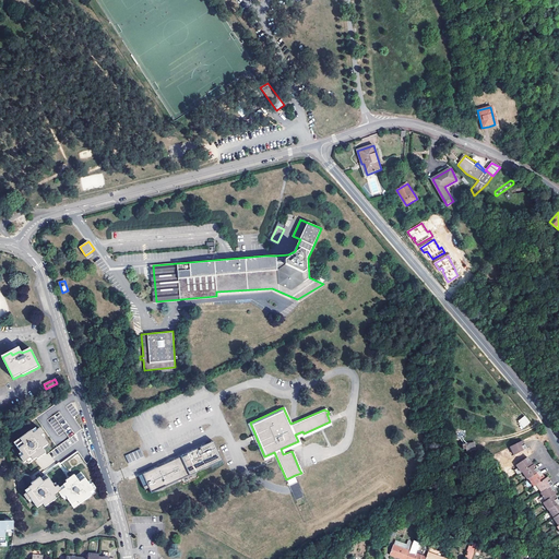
[(60,413),(48,418),(57,435),(63,431),(61,427),(66,424),(60,413)]
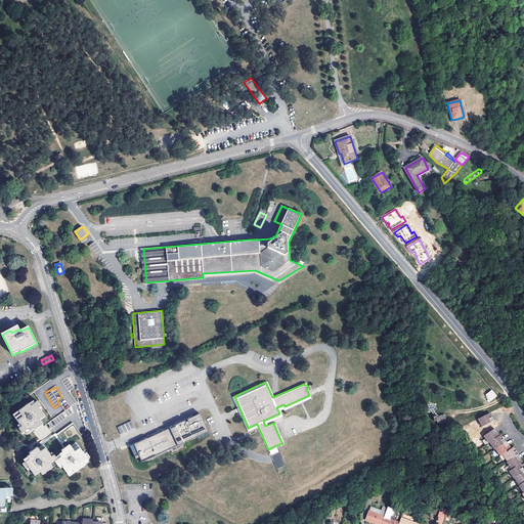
[(491,401),(497,396),(492,390),(486,395),(491,401)]
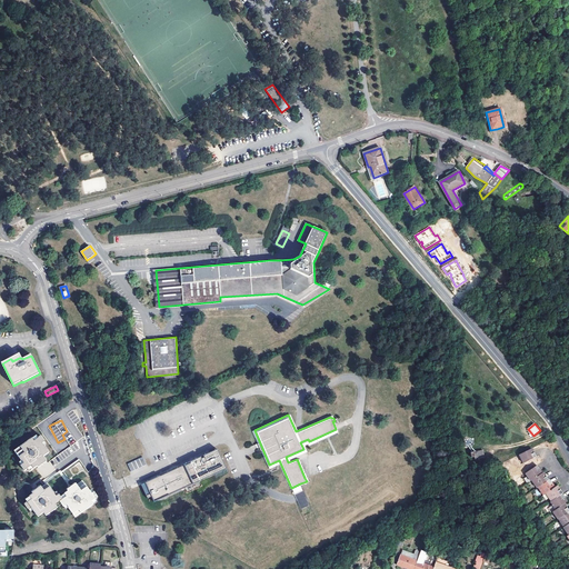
[(43,457),(49,453),(43,447),(42,445),(45,442),(40,437),(38,439),(33,441),(32,439),(15,451),(23,463),(20,466),(25,471),(30,467),(32,469),(37,467),(39,468),(40,467),(47,462),(43,457)]
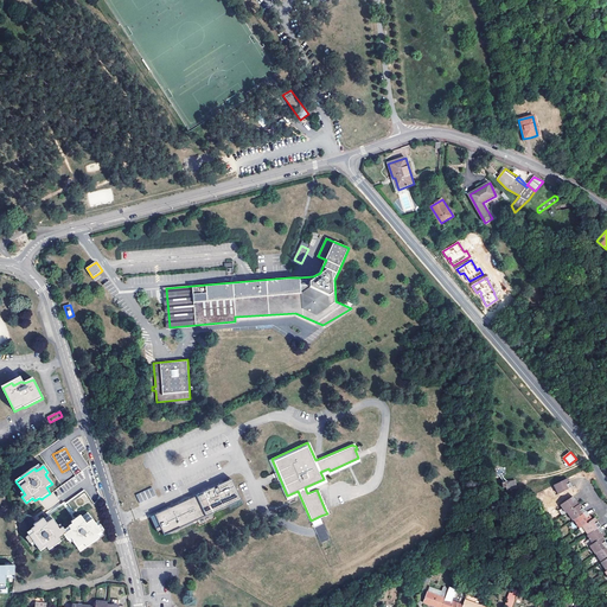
[(216,489),(151,517),(158,531),(161,530),(165,536),(167,534),(213,513),(242,502),(232,480),(225,484),(218,487),(219,489),(216,490),(216,489)]
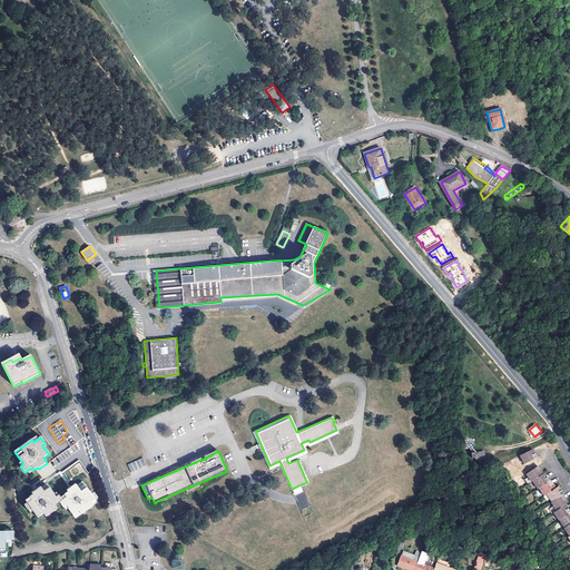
[(532,454),(531,451),(520,457),(524,464),(537,459),(534,454),(533,455),(532,454)]
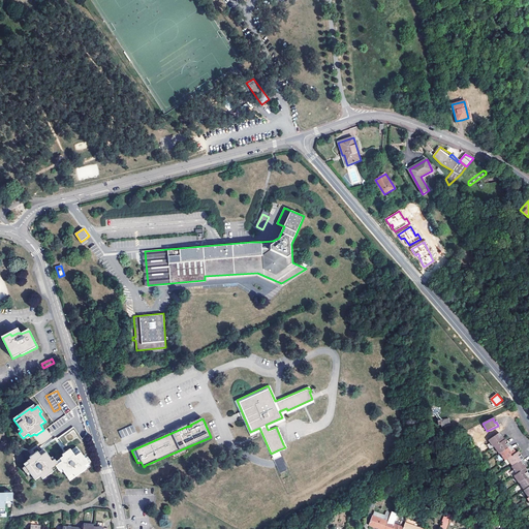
[(132,425),(119,431),(122,438),(135,432),(132,425)]
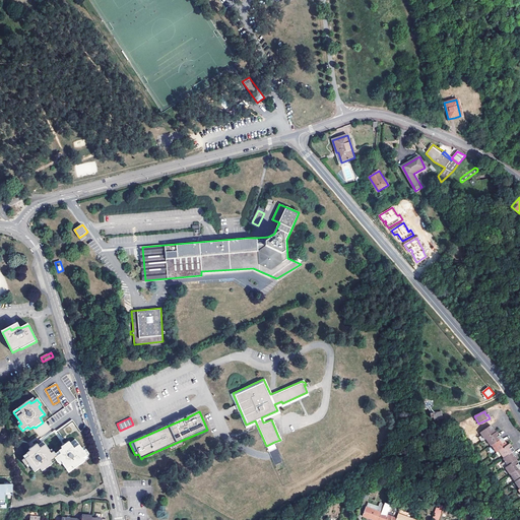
[(494,430),(491,426),(480,433),(484,441),(485,440),(495,434),(493,432),(492,431),(494,430)]
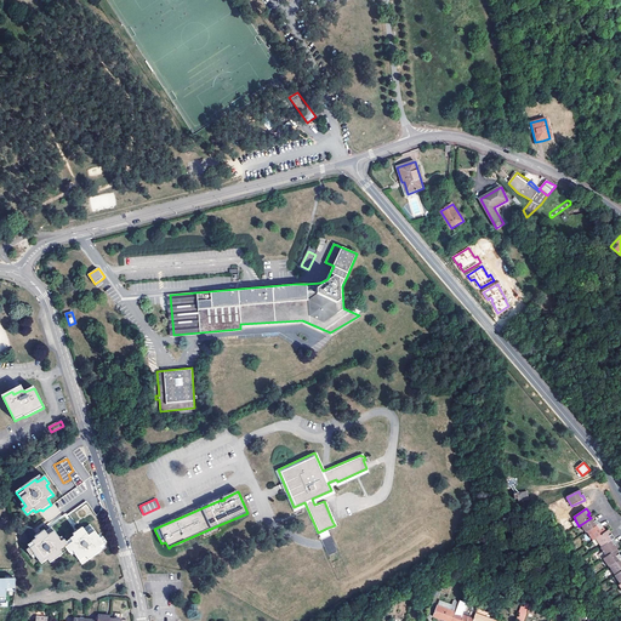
[(587,533),(598,525),(596,522),(594,522),(593,520),(591,518),(580,525),(586,534),(587,533)]
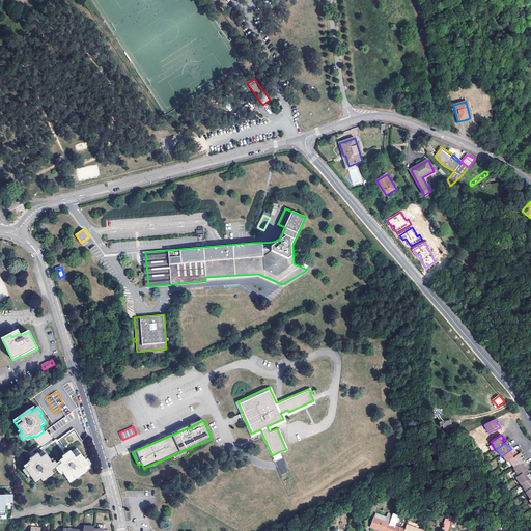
[(512,448),(511,449),(502,455),(506,463),(508,462),(516,456),(514,453),(513,452),(514,452),(512,448)]
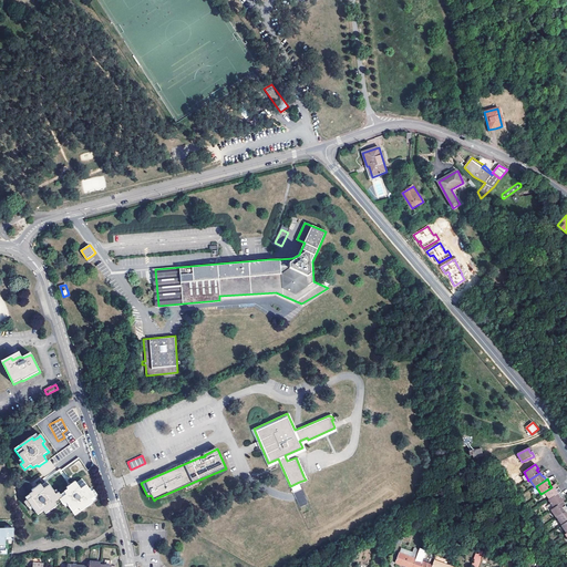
[(58,498),(60,501),(62,504),(63,506),(66,504),(75,516),(93,504),(91,501),(98,496),(94,491),(92,492),(82,480),(79,483),(76,481),(72,484),(70,486),(69,487),(68,487),(69,490),(65,493),(66,495),(63,498),(61,496),(58,498)]
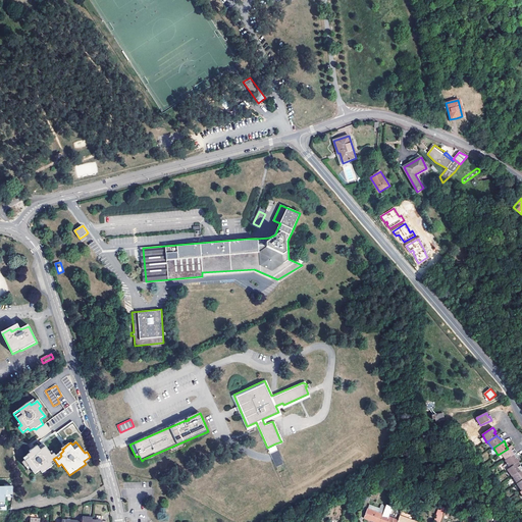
[(53,459),(56,457),(54,454),(52,456),(50,453),(44,445),(41,447),(39,449),(37,447),(33,450),(30,452),(31,454),(28,456),(30,459),(23,463),(27,468),(30,466),(35,474),(41,471),(43,474),(53,466),(52,463),(55,461),(53,459)]
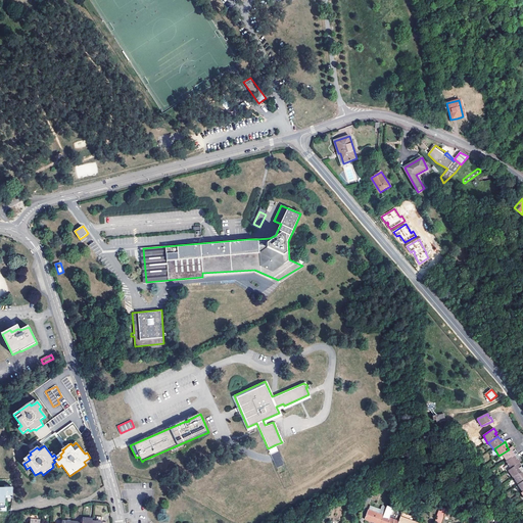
[(506,462),(516,455),(514,452),(513,452),(513,450),(511,447),(509,449),(501,455),(506,462)]
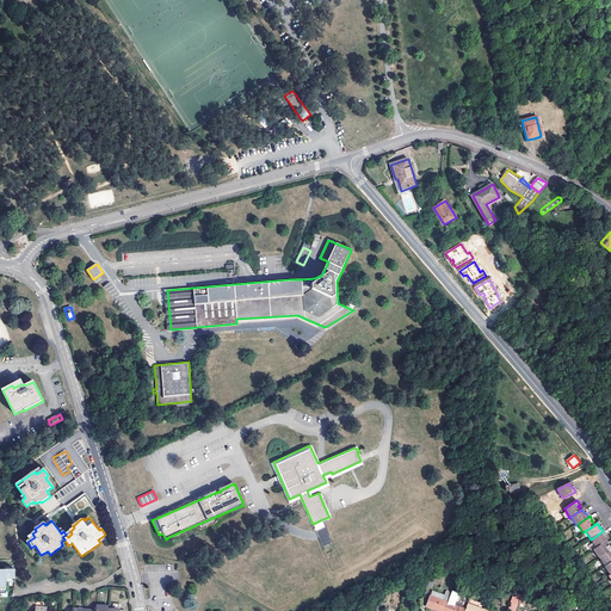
[(326,529),(318,532),(323,545),(332,542),(326,529)]
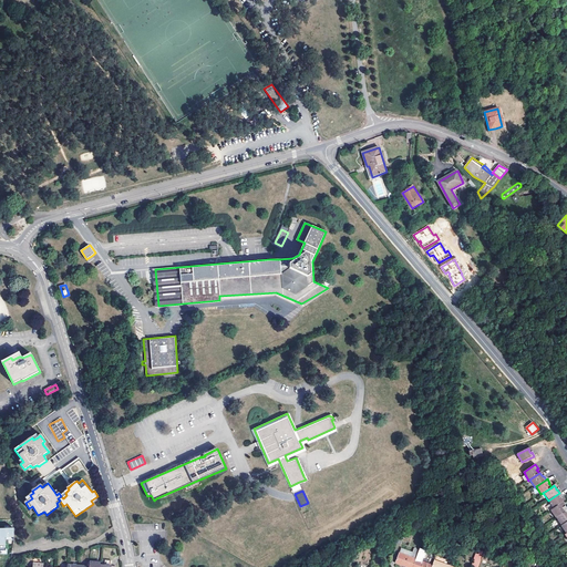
[(562,497),(559,493),(548,501),(548,502),(553,509),(560,504),(564,502),(562,500),(562,498),(562,497)]
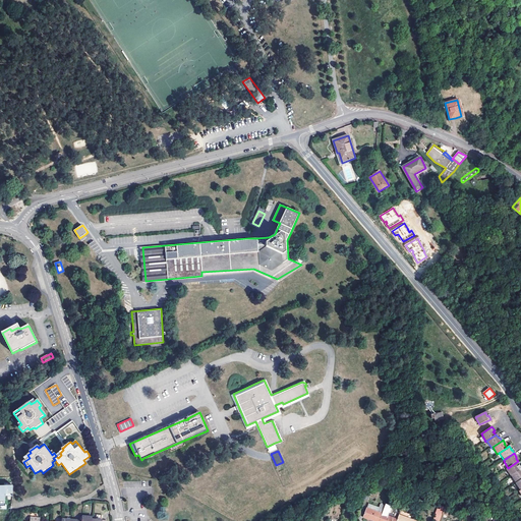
[(511,476),(520,469),(519,466),(518,467),(517,466),(515,463),(508,468),(506,469),(510,476),(511,476)]
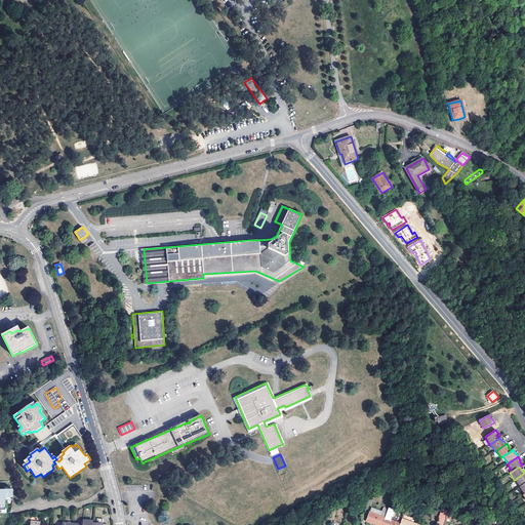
[(524,473),(515,480),(520,487),(524,483),(524,473)]
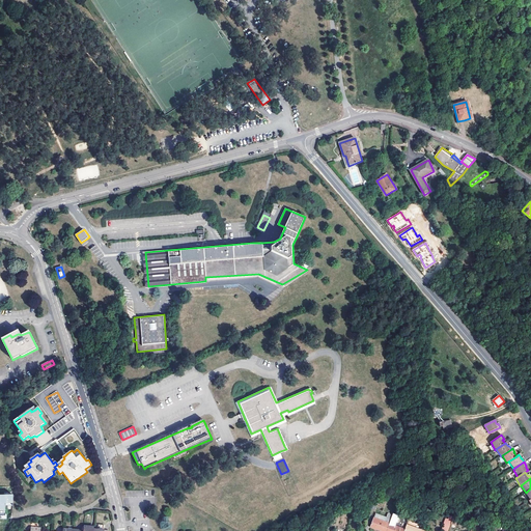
[(0,515),(6,515),(5,506),(5,503),(12,503),(14,495),(4,495),(0,495),(0,515)]
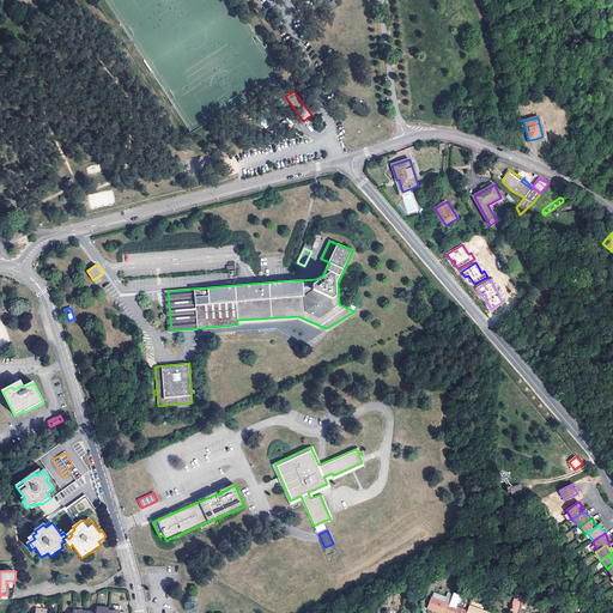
[(463,596),(455,593),(454,595),(451,601),(450,605),(457,607),(459,604),(461,605),(463,596)]
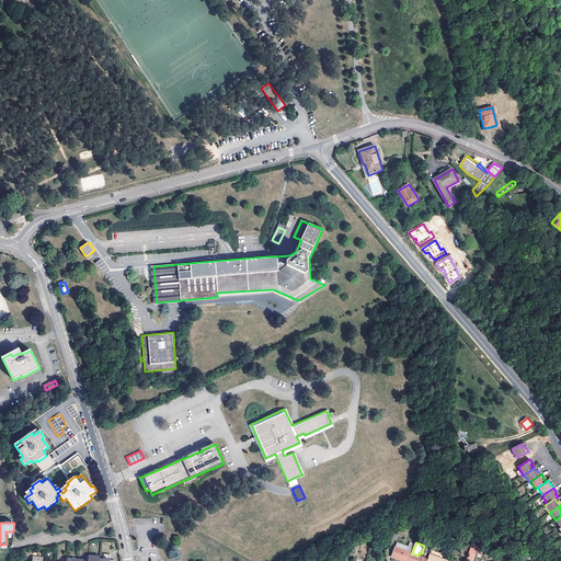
[(399,544),(398,548),(412,553),(413,550),(409,549),(410,547),(399,544)]
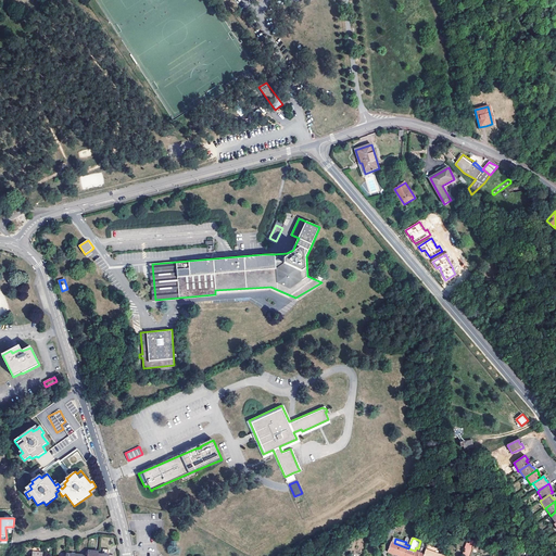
[(389,552),(399,555),(405,555),(408,548),(394,543),(393,542),(389,552)]
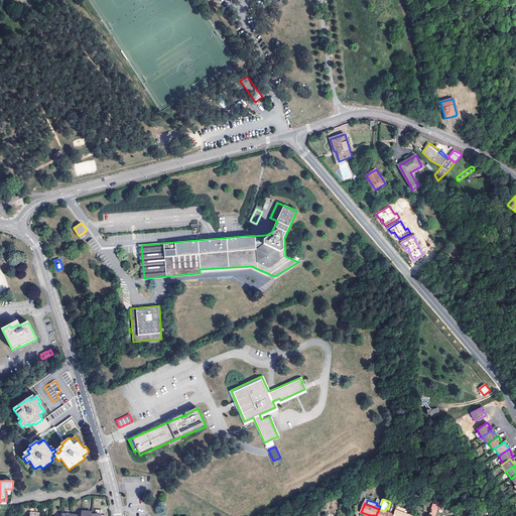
[(428,515),(435,515),(438,507),(433,505),(429,515),(428,515)]
